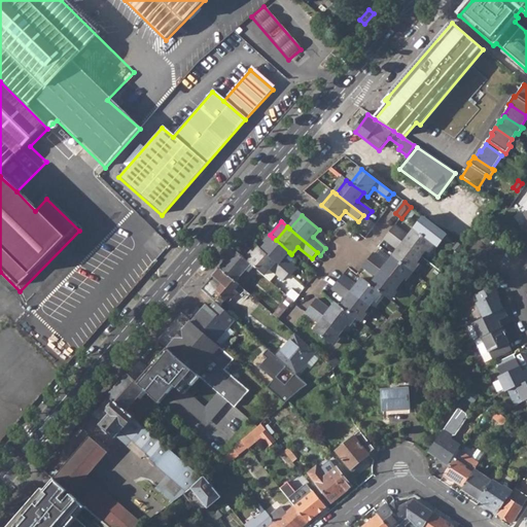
[(391,233),(422,257),(433,243),(416,230),(410,238),(395,226),(391,233)]
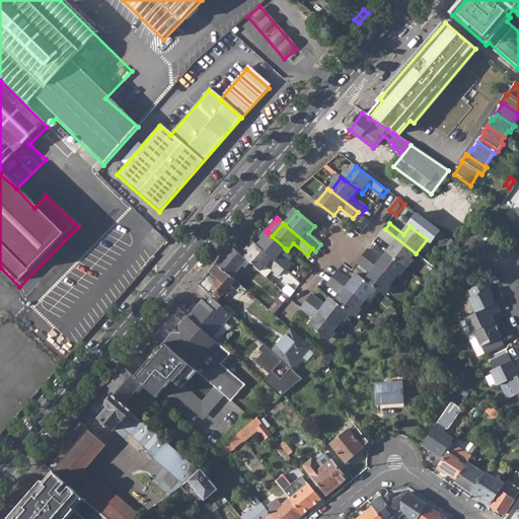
[(388,253),(405,268),(416,253),(385,229),(380,235),(394,246),(388,253)]
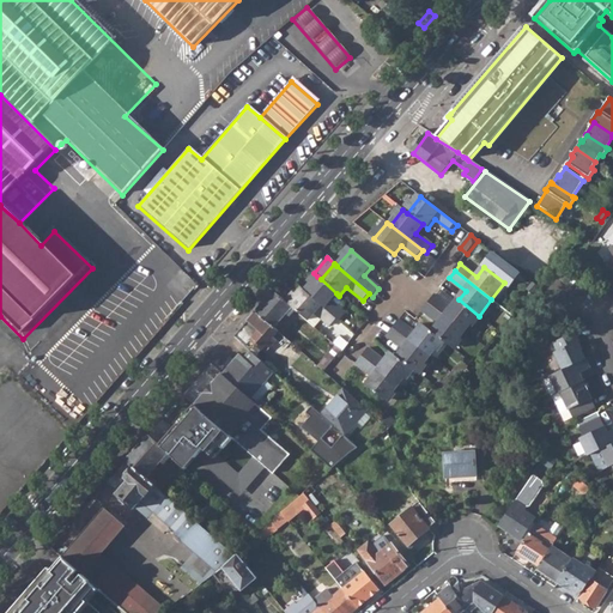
[(317,277),(304,292),(338,320),(339,322),(346,314),(331,301),(337,293),(321,279),(317,277)]
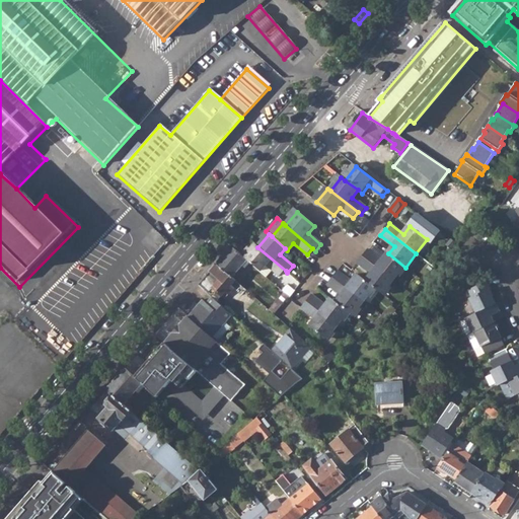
[(255,245),(244,258),(246,261),(261,273),(267,266),(280,277),(286,271),(257,247),(255,245)]
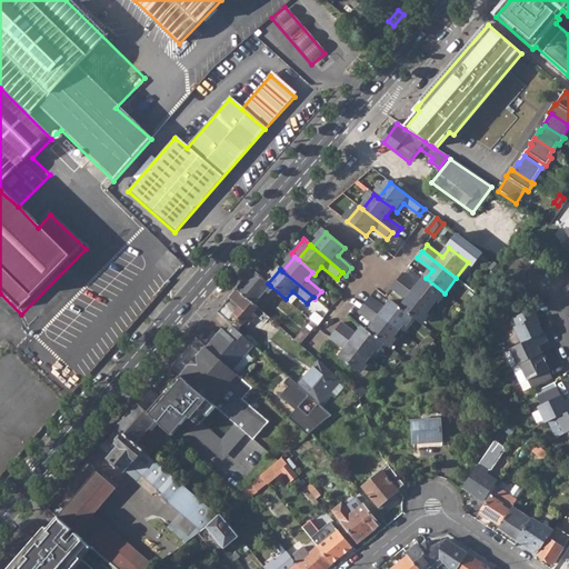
[(238,290),(253,305),(270,286),(268,283),(253,271),(238,290)]
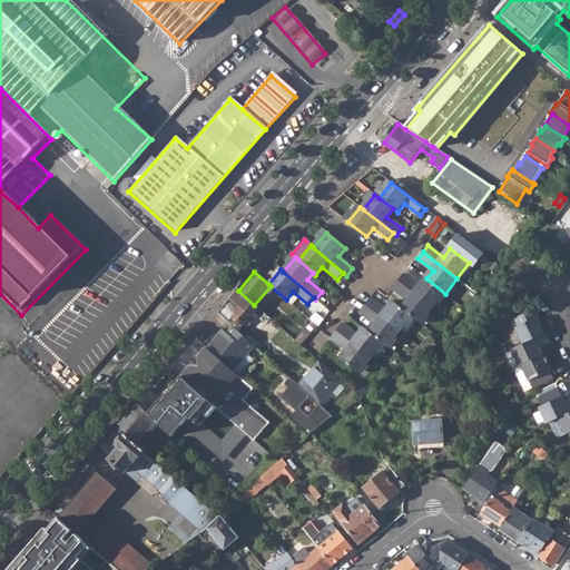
[(400,282),(433,308),(445,294),(426,278),(420,287),(404,275),(400,282)]
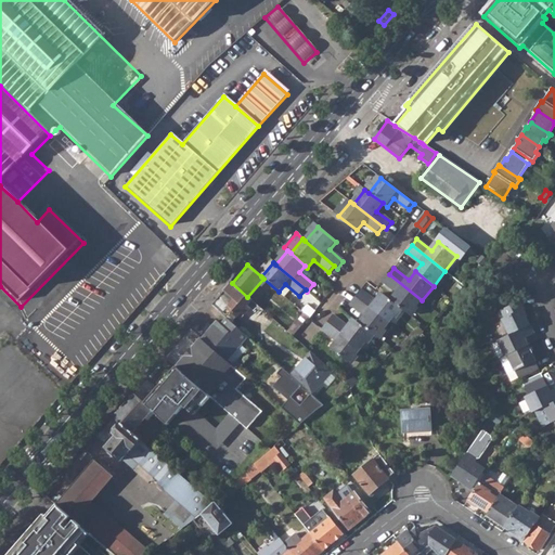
[(399,293),(392,301),(402,309),(411,315),(422,300),(389,274),(384,281),(399,293)]
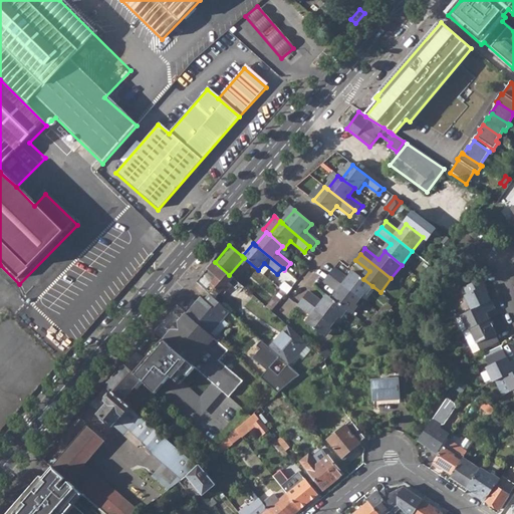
[(215,262),(201,277),(219,293),(223,288),(226,291),(231,285),(235,288),(239,283),(229,275),(215,262)]
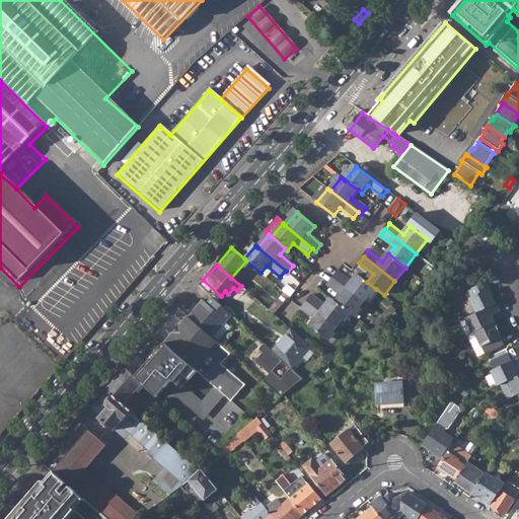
[(365,302),(376,289),(367,282),(359,275),(353,281),(340,271),(334,278),(365,302)]
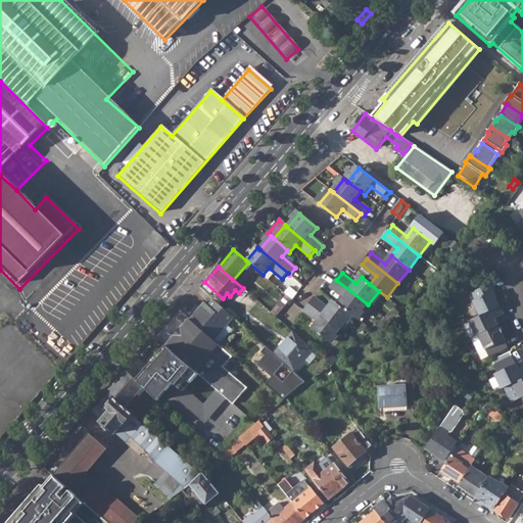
[(344,297),(339,304),(351,315),(357,319),(368,304),(336,280),(331,286),(344,297)]
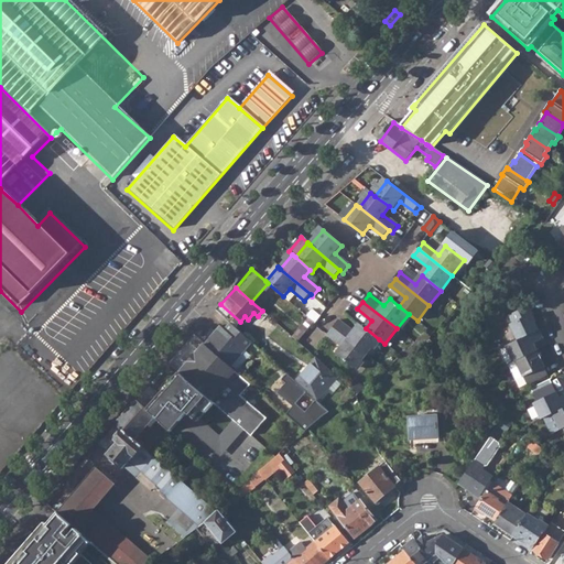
[(229,323),(235,328),(240,322),(220,304),(215,311),(229,323)]
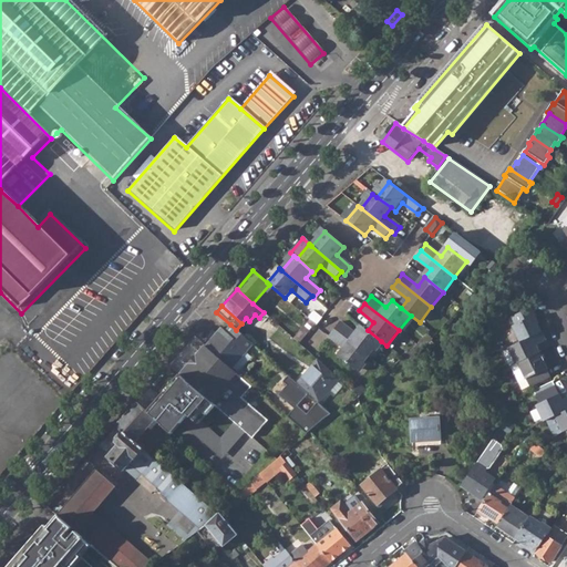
[(513,327),(521,343),(540,333),(534,319),(535,318),(531,309),(512,318),(515,326),(513,327)]
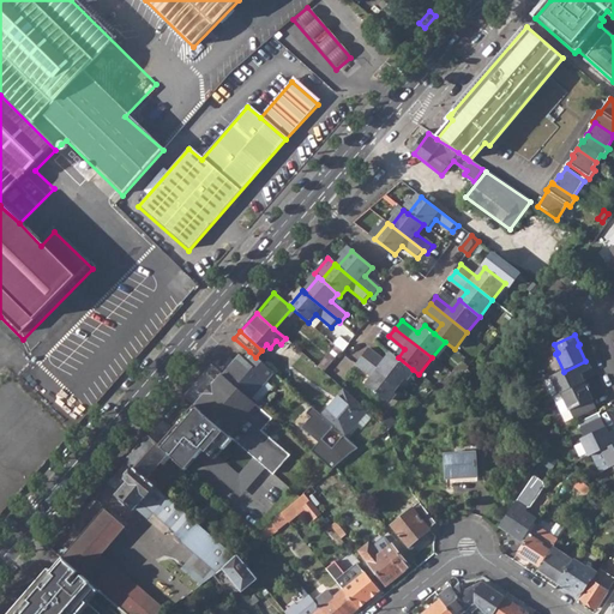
[(319,367),(324,372),(341,351),(336,348),(319,367)]
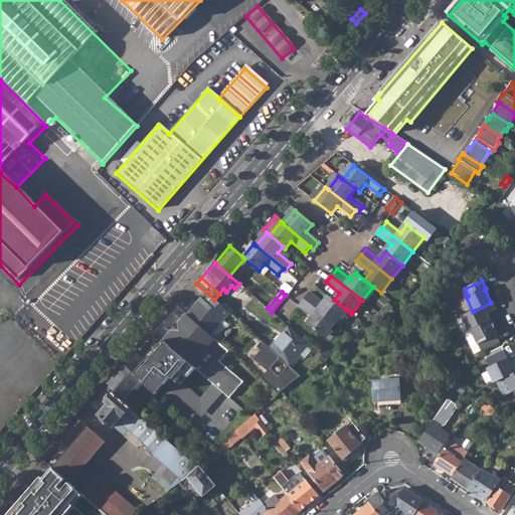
[(335,323),(346,310),(334,300),(330,297),(323,304),(310,293),(305,299),(335,323)]
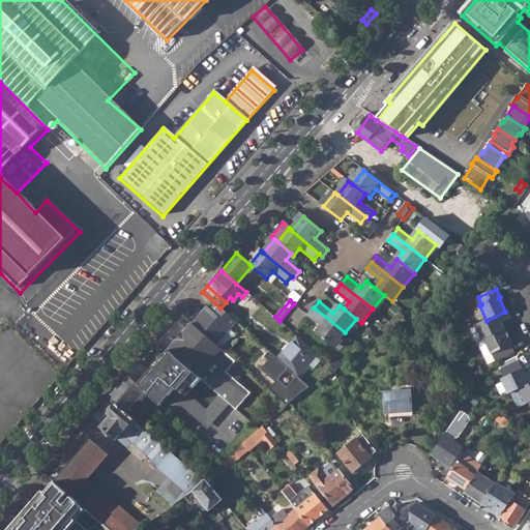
[(192,324),(216,346),(237,323),(221,308),(215,303),(210,310),(207,306),(192,324)]
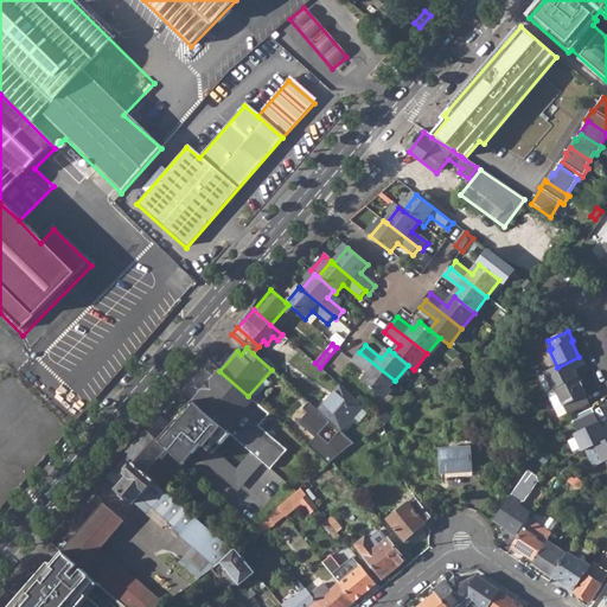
[(363,382),(383,397),(395,381),(359,352),(353,359),(370,372),(363,382)]
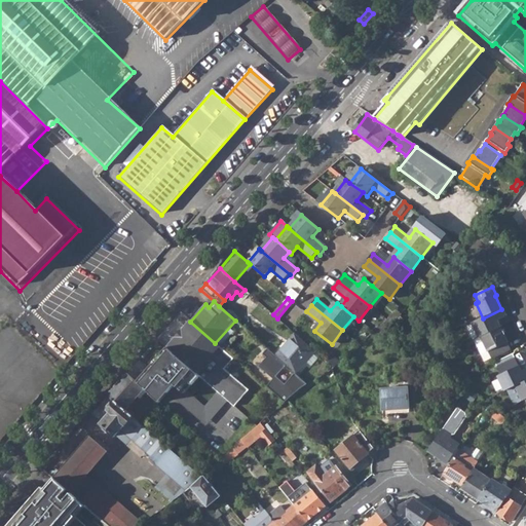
[(479,339),(481,338),(500,329),(496,322),(505,316),(501,309),(483,318),(473,324),(479,339)]
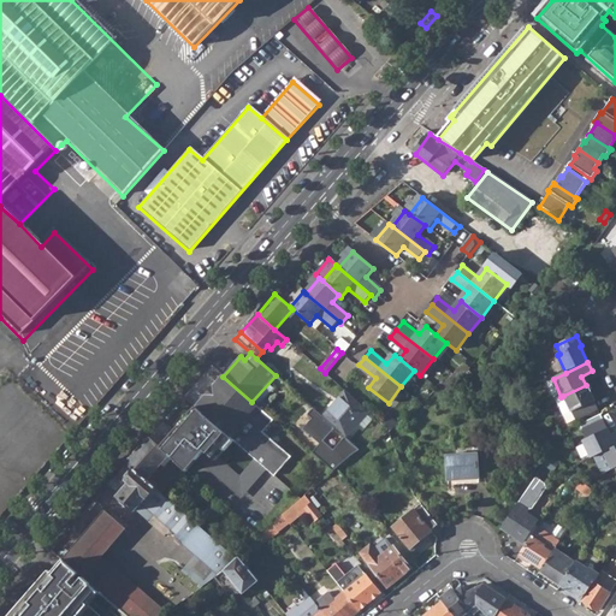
[(443,385),(450,392),(463,380),(455,373),(454,375),(443,385)]
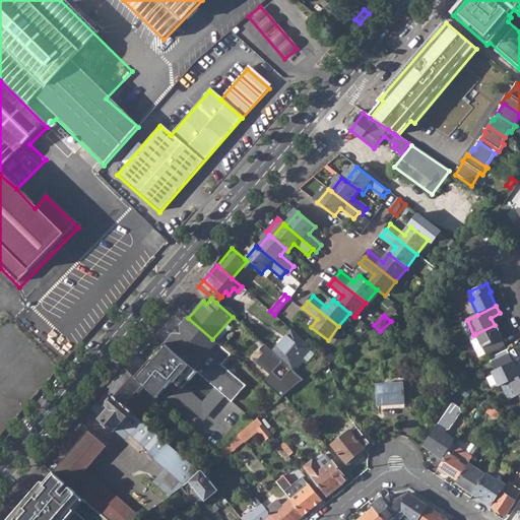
[(197,373),(231,402),(245,386),(230,373),(239,363),(212,339),(188,318),(165,344),(197,373)]
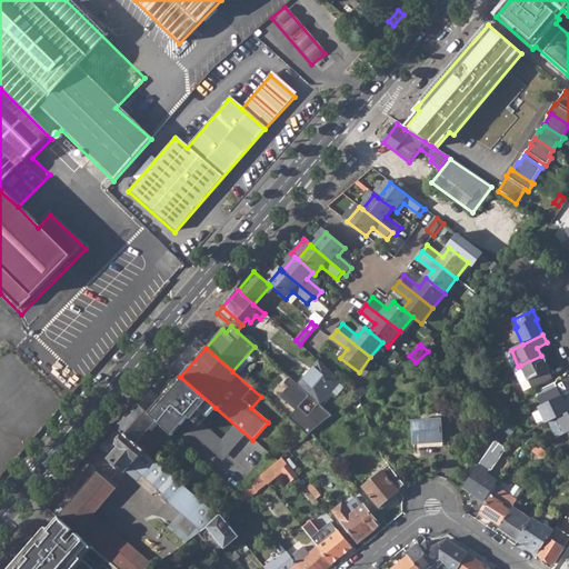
[(551,379),(541,356),(520,366),(522,371),(528,381),(531,388),(551,379)]
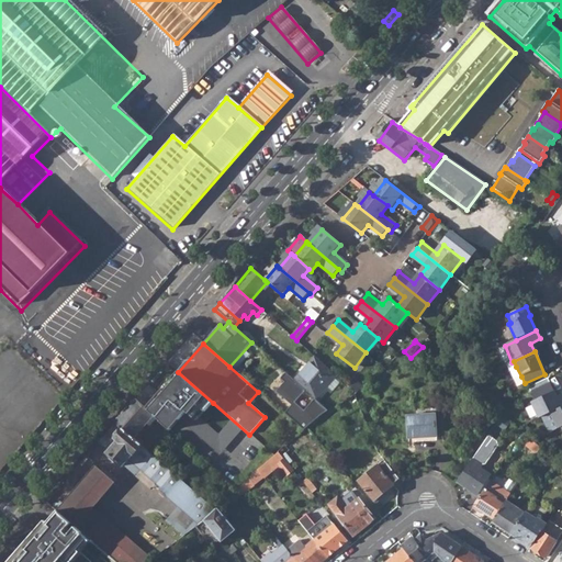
[(305,368),(308,371),(318,360),(315,357),(305,368)]
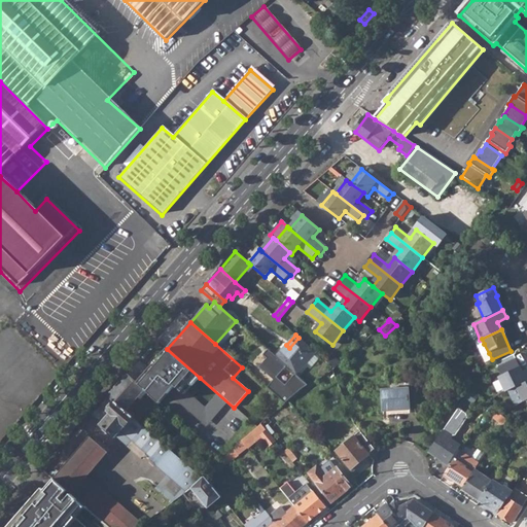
[(282,352),(277,358),(287,366),(295,375),(296,375),(316,353),(299,338),(289,348),(286,345),(280,351),(282,352)]
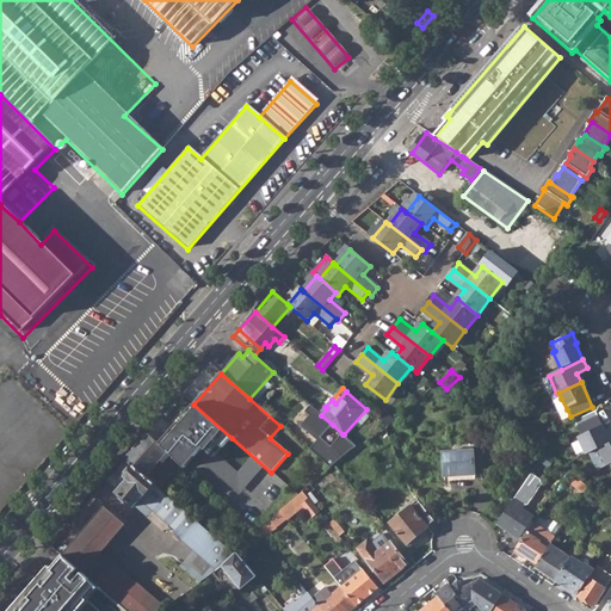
[(561,399),(554,402),(559,413),(567,409),(561,399)]
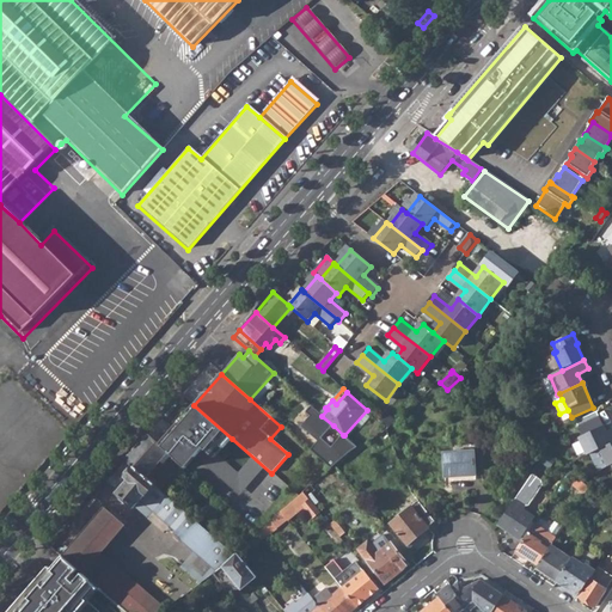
[(232,439),(194,405),(158,446),(166,453),(183,466),(202,444),(214,453),(220,446),(222,448),(232,439)]
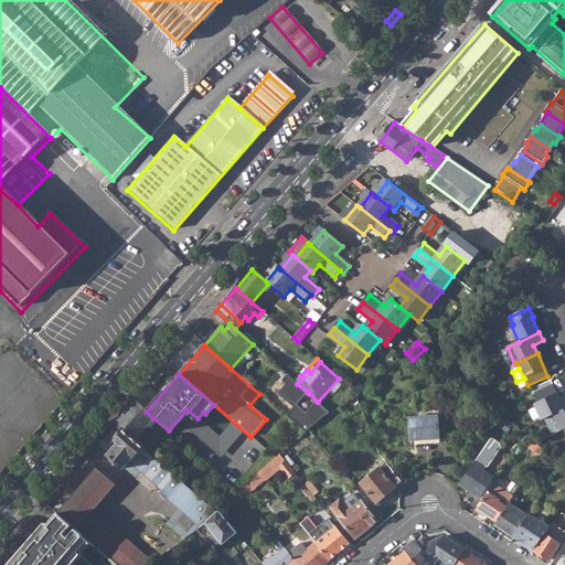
[(297,384),(296,382),(291,379),(287,384),(290,388),(281,398),(298,413),(290,420),(305,434),(309,429),(317,424),(326,416),(331,413),(318,402),(317,402),(306,414),(297,405),(308,393),(297,384)]
